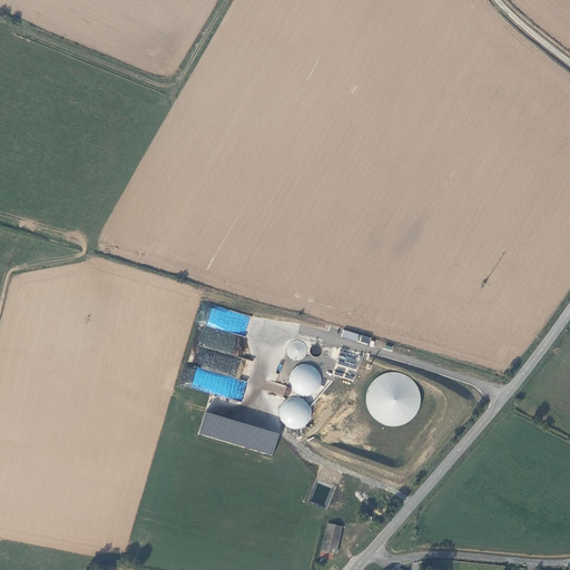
[(342,337),(357,341),(359,333),(343,331),(342,337)]
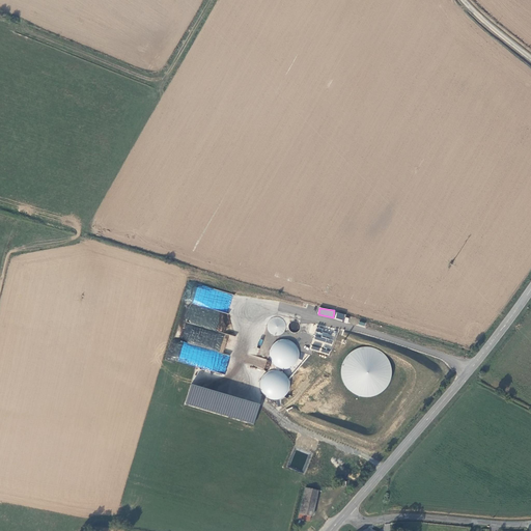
[(333,317),(343,320),(345,314),(334,311),(333,317)]
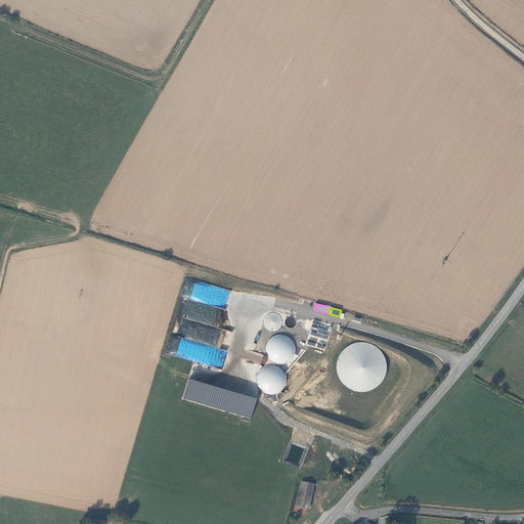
[(274,312),(270,312),(267,314),(263,319),(263,325),(267,331),(274,332),(277,330),(281,325),(281,321),(281,318),(279,315),(274,312)]
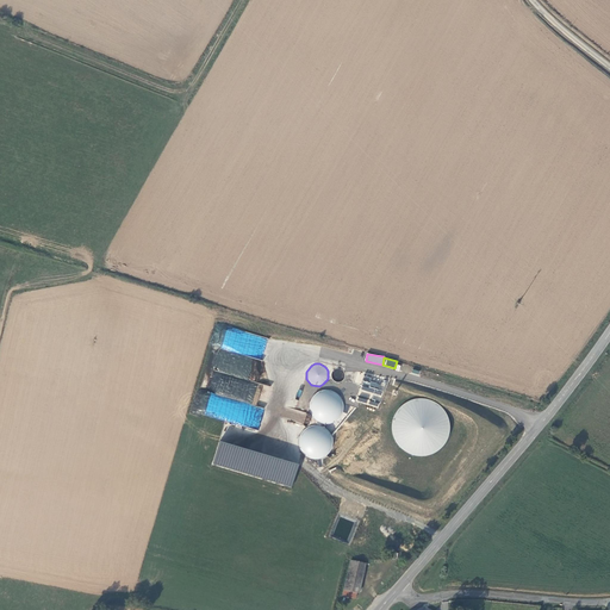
[(346,373),(335,368),(331,375),(342,380),(346,373)]
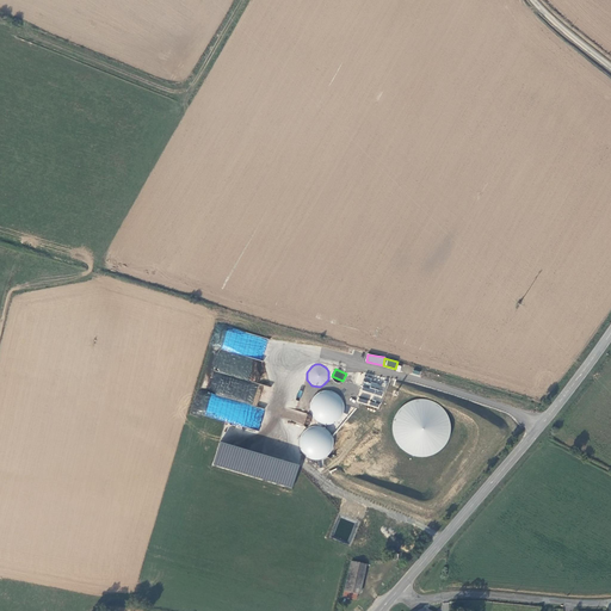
[(380,408),(386,386),(363,381),(358,402),(380,408)]
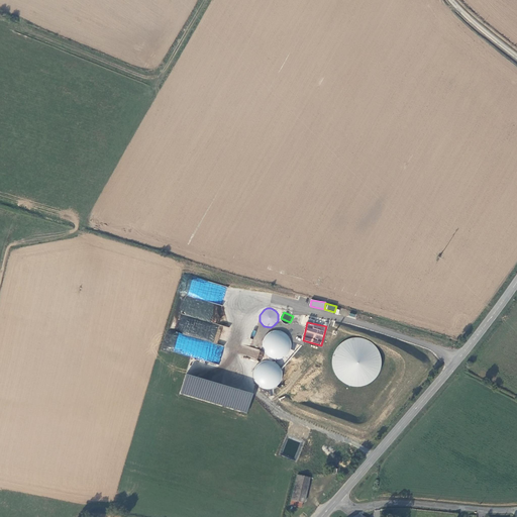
[(289,347),(290,342),(287,336),(283,332),(277,331),(271,332),(267,336),(264,341),(264,347),(266,352),(271,356),(276,357),(282,356),(287,353),(289,347)]
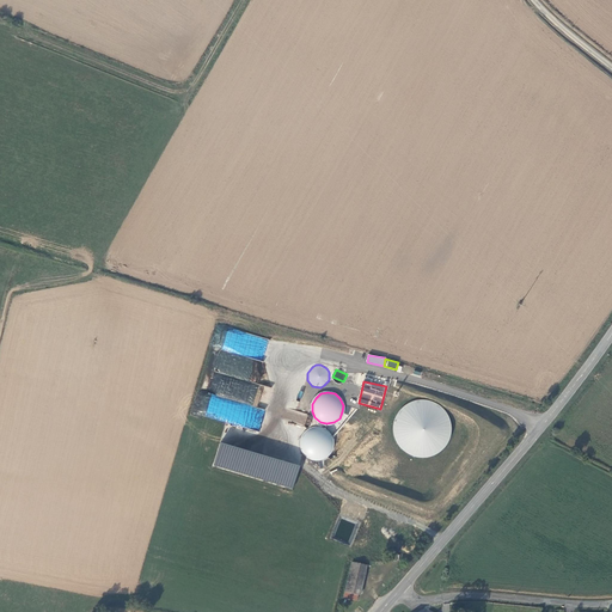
[(408,403),(399,409),(395,418),(393,428),(395,438),(399,446),(407,452),(416,456),(426,456),(435,453),(444,446),(448,438),(450,428),(448,418),(444,410),(436,403),(427,399),(416,399),(408,403)]
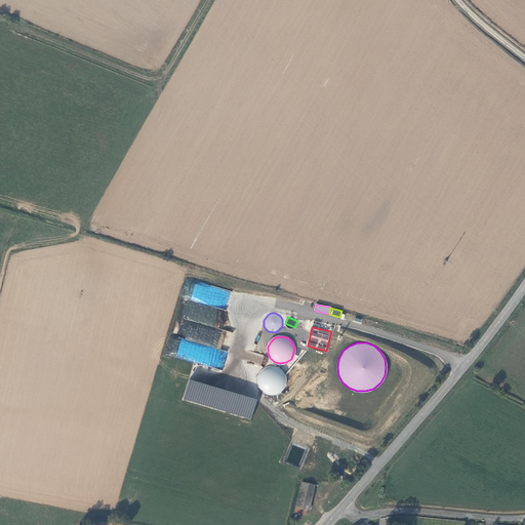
[(281,369),(274,366),(267,367),(260,371),(257,378),(258,386),(263,392),(270,395),(277,395),(283,390),(286,384),(285,375),(281,369)]
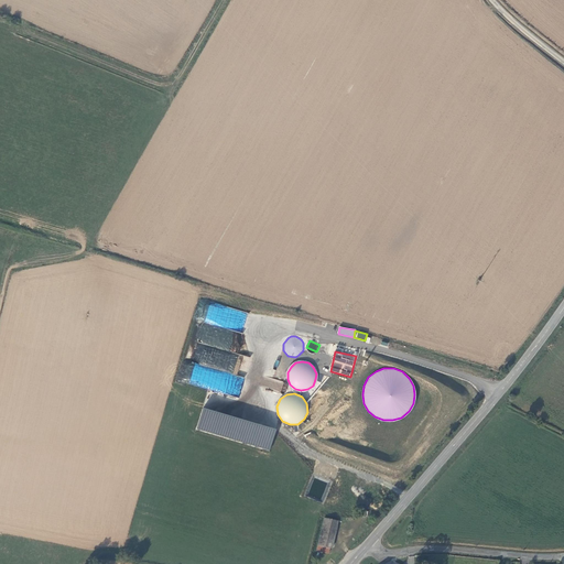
[(202,410),(196,429),(269,449),(274,431),(202,410)]
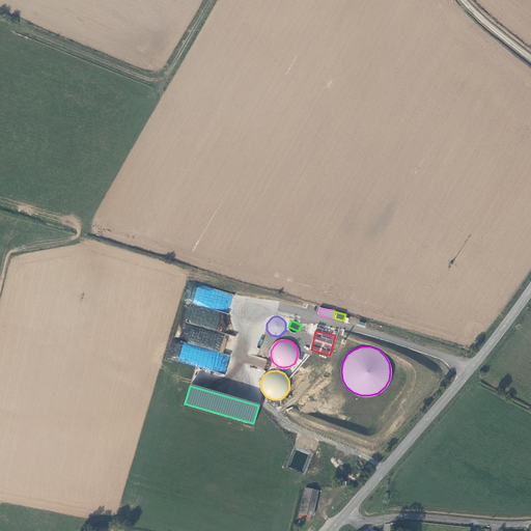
[(308,486),(299,519),(309,522),(318,490),(308,486)]
